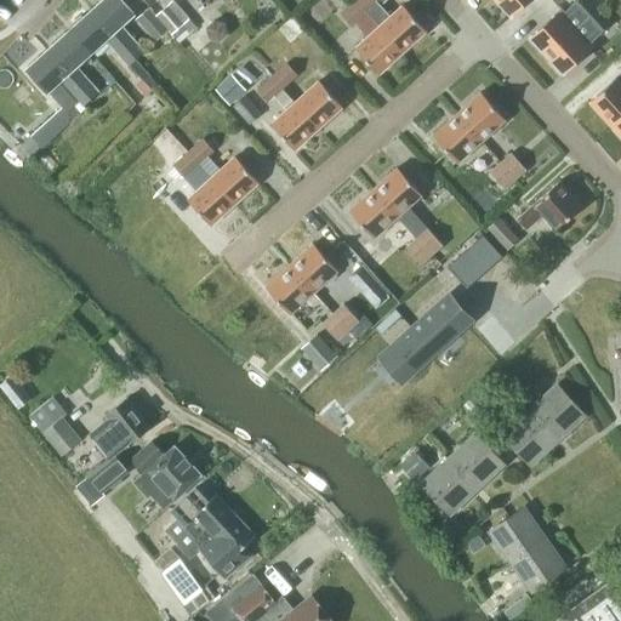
[(137,57),(146,49),(123,24),(136,11),(125,0),(102,0),(93,9),(137,57)]
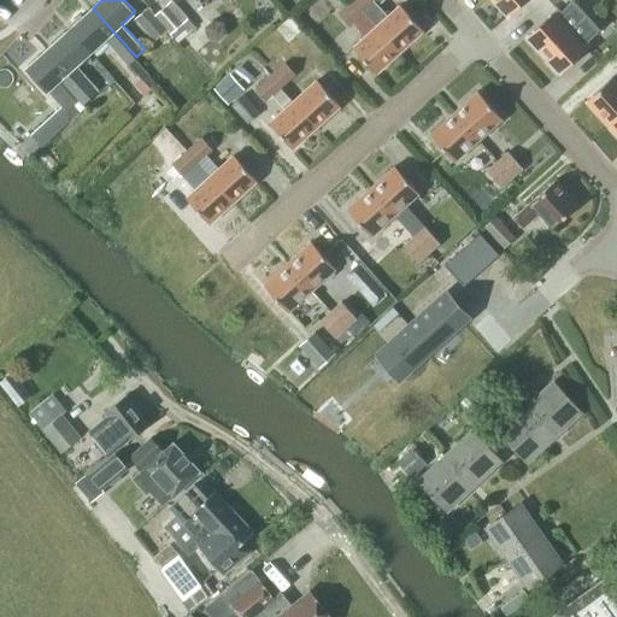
[(168,30),(166,30),(175,40),(186,29),(188,33),(195,27),(171,0),(170,0),(154,15),(168,30)]
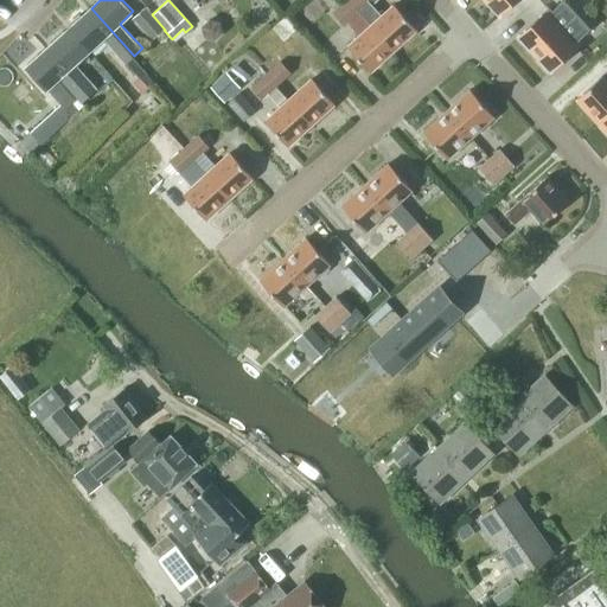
[(394,5),(379,18),(368,4),(371,0),(349,0),(349,1),(358,12),(371,26),(394,51),(416,30),(394,5)]
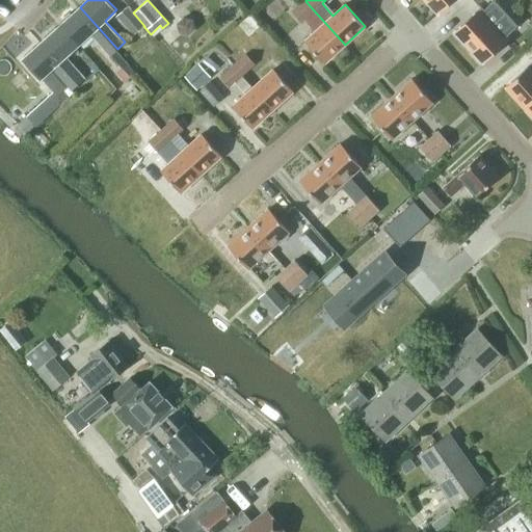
[(425,0),(437,14),(451,0),(425,0)]
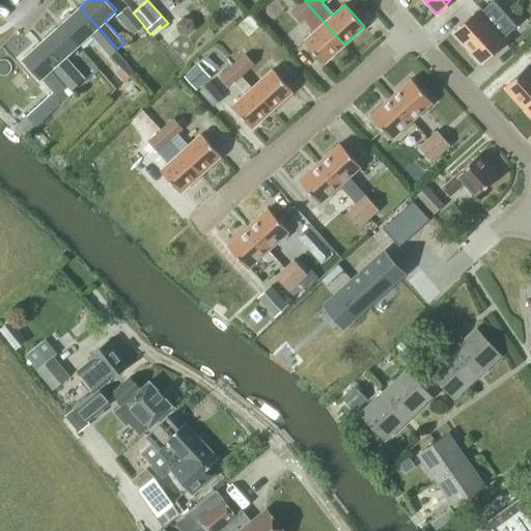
[(500,18),(511,8),(503,0),(493,0),(488,4),(500,18)]
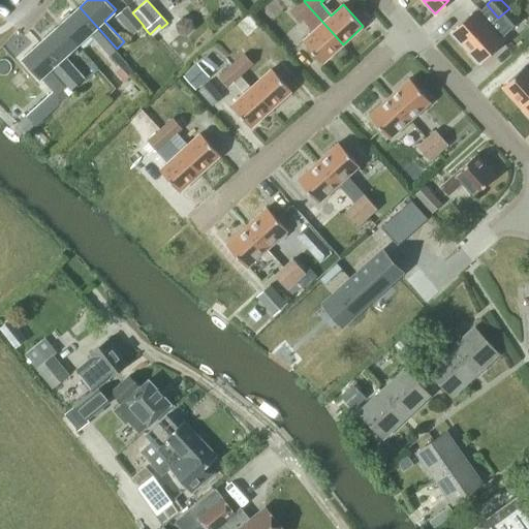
[(299,23),(312,10),(304,1),(290,12),(299,23)]
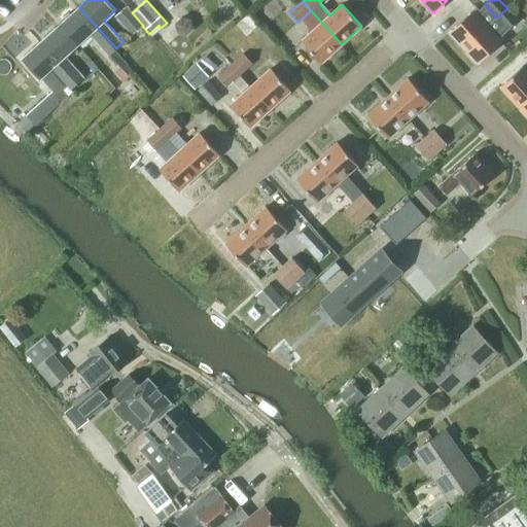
[(450,31),(464,47),(490,24),(496,18),(485,4),(478,10),(476,8),(472,11),(450,31)]
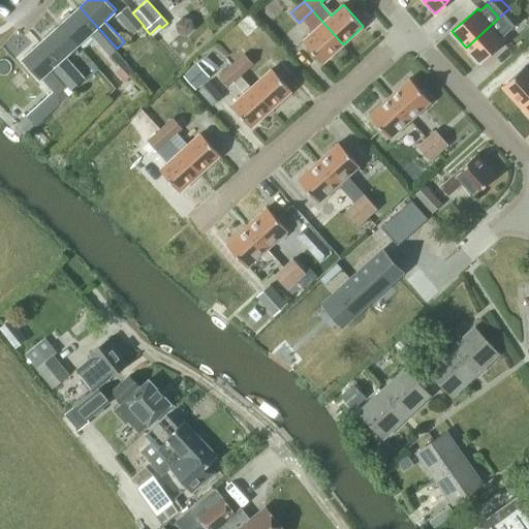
[(133,35),(143,26),(144,26),(132,12),(127,6),(116,17),(133,35)]
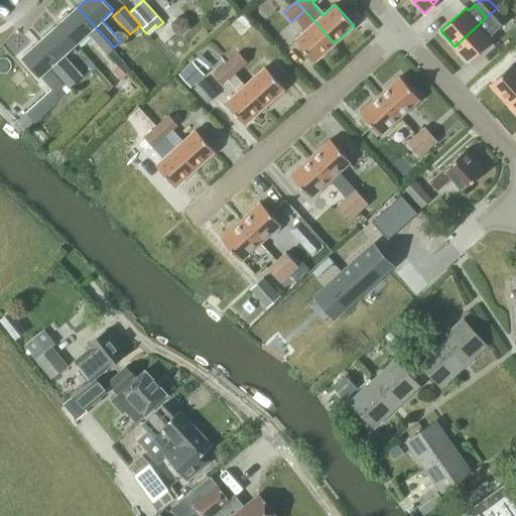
[(109,51),(114,47),(78,7),(60,23),(77,41),(90,30),(109,51)]
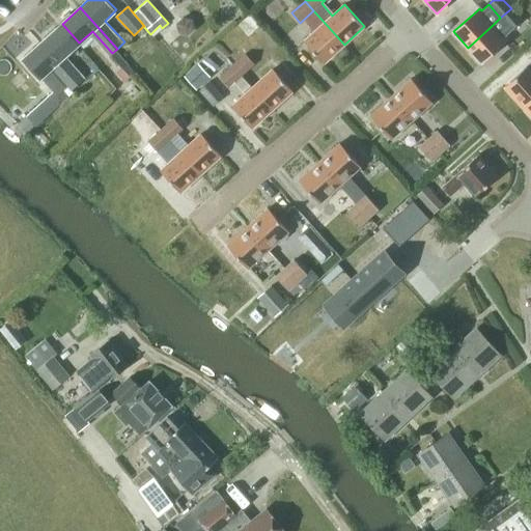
[(507,39),(504,35),(510,29),(511,30),(522,21),(511,8),(500,18),(505,23),(498,29),(494,24),(468,48),(482,63),(504,43),(507,39)]
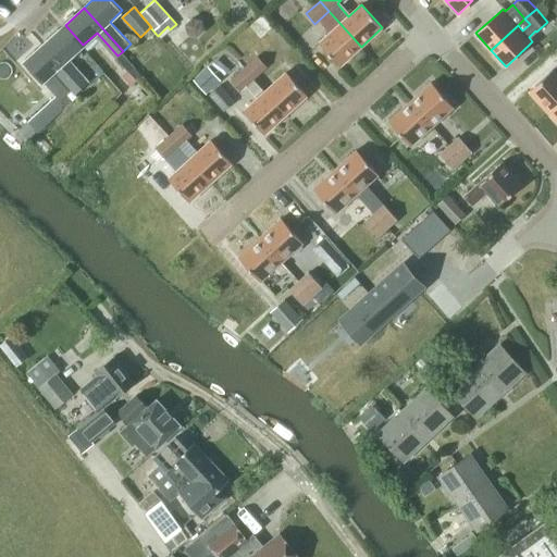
[(201,20),(192,17),(184,25),(186,35),(196,38),(203,31),(201,20)]
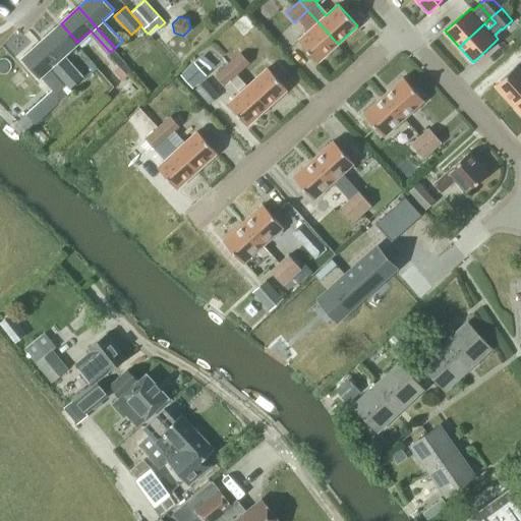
[(317,62),(338,44),(319,22),(298,41),(317,62)]
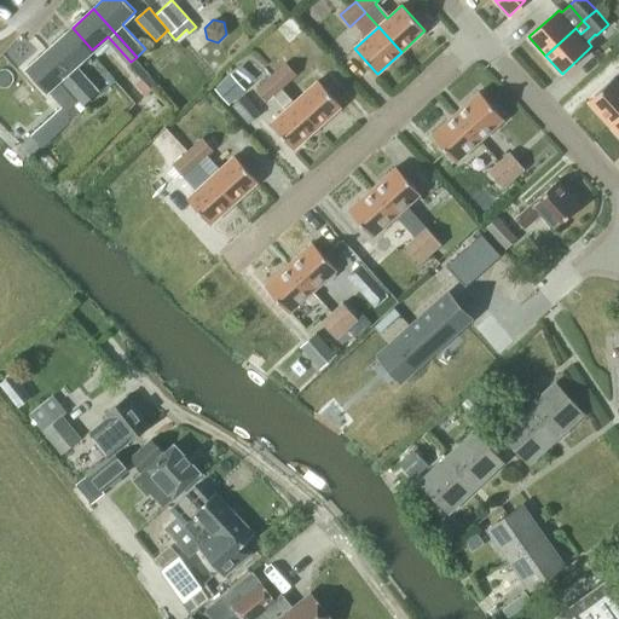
[(77,64),(92,50),(73,28),(51,46),(94,94),(100,88),(77,64)]
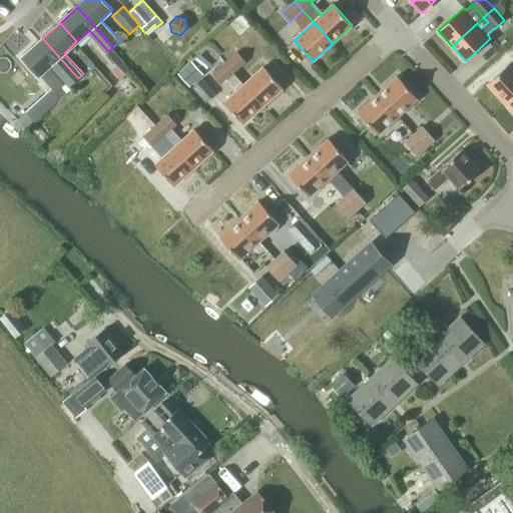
[(71,84),(78,78),(42,38),(24,54),(41,73),(52,63),(71,84)]
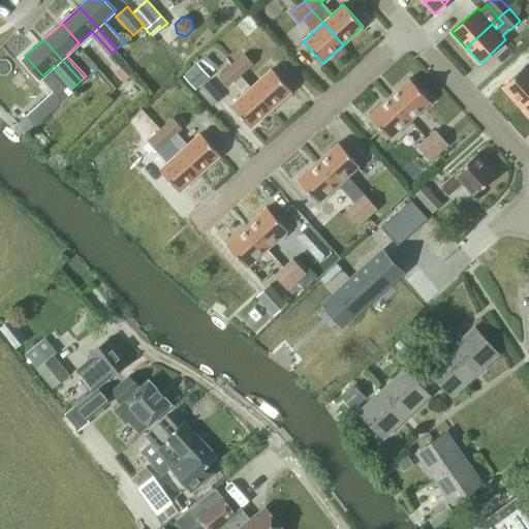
[(241,75),(254,64),(244,53),(231,64),(241,75)]
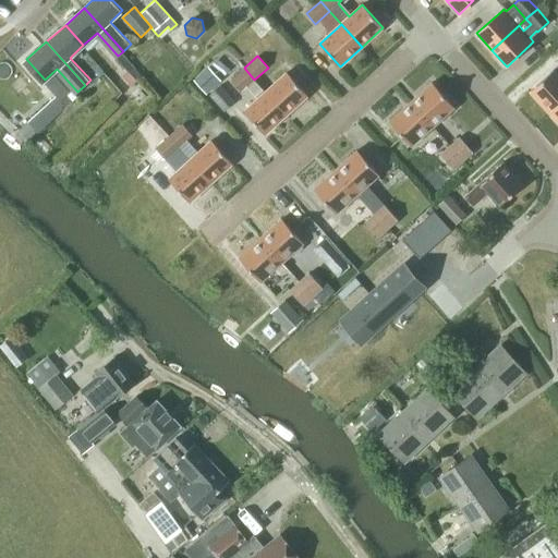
[(254,80),(244,68),(230,81),(240,93),(247,86),(254,80)]
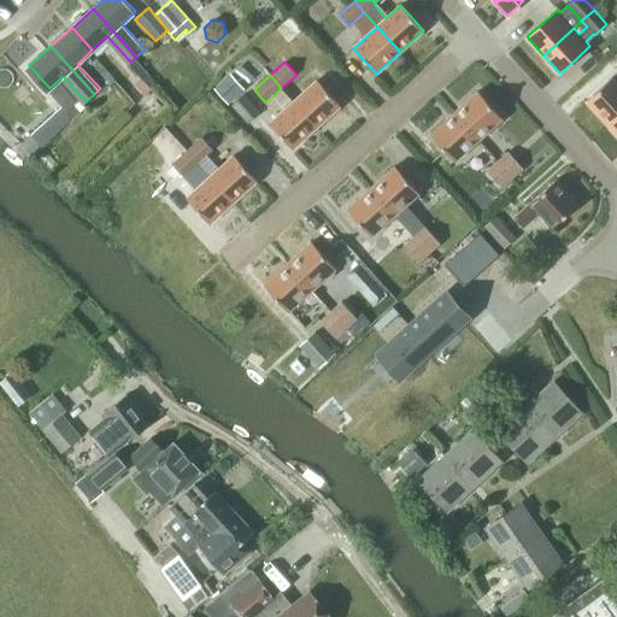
[(63,103),(31,134),(42,145),(43,144),(46,146),(70,122),(88,105),(86,101),(63,76),(50,88),(63,103)]
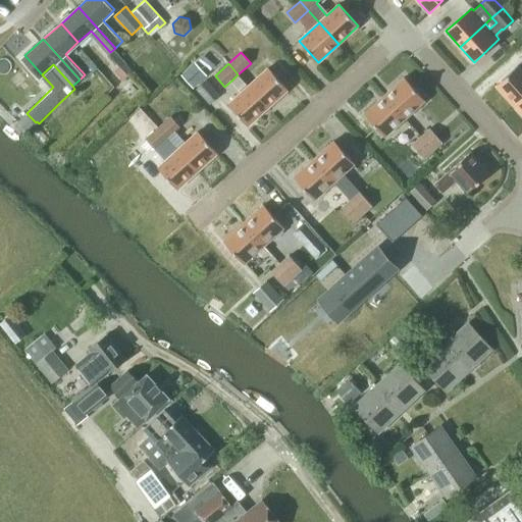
[(514,106),(521,98),(521,71),(517,66),(496,86),(514,106)]
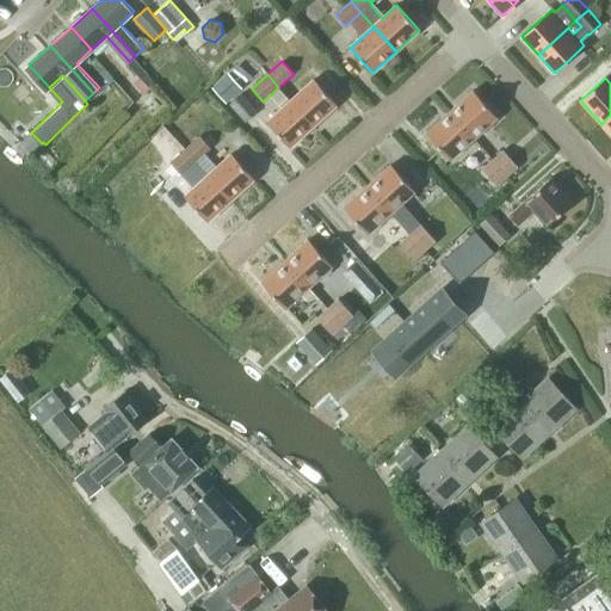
[(314,127),(337,105),(315,80),(291,102),(314,127)]
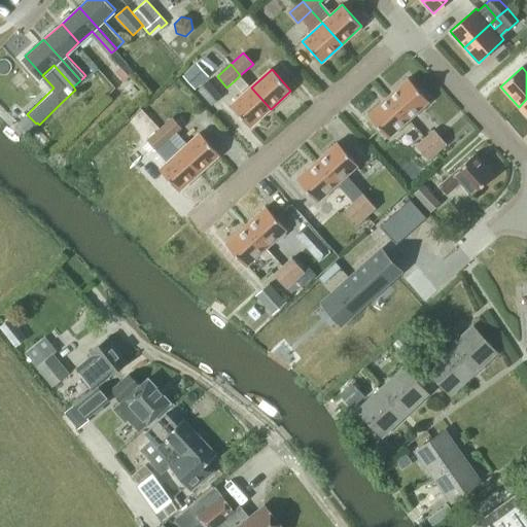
[(250,128),(271,109),(251,88),(240,75),(234,81),(244,94),(231,106),(250,128)]
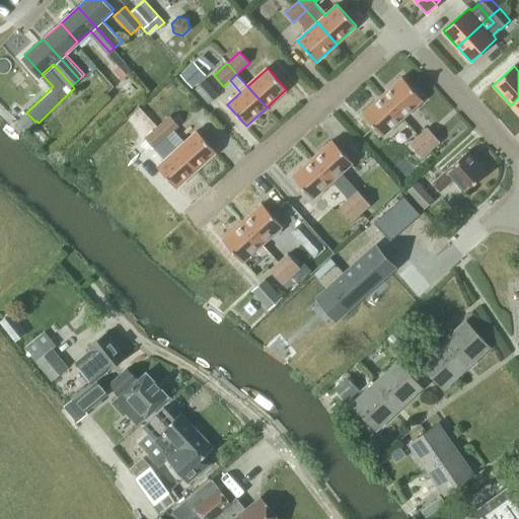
[(402,118),(423,100),(403,78),(383,96),(402,118)]
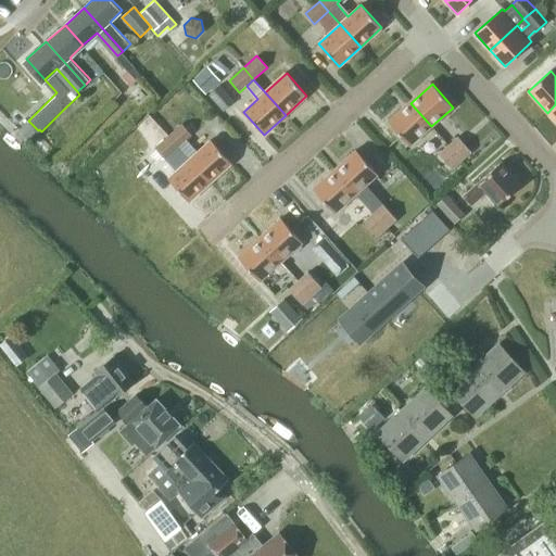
[(235,101),(219,85),(209,95),(223,112),(235,101)]
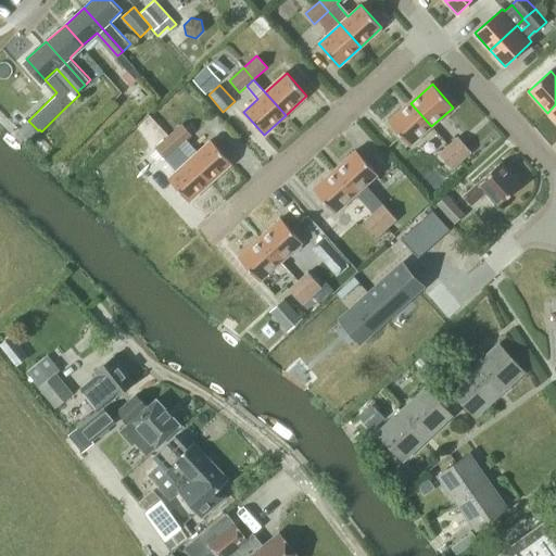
[(409,146),(431,126),(411,103),(389,123),(409,146)]
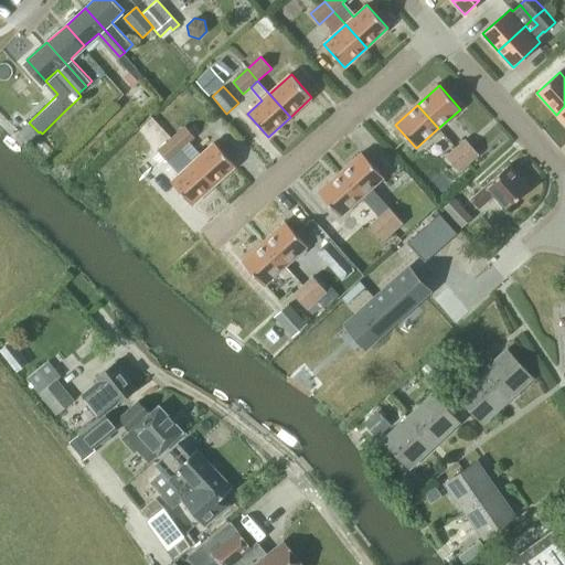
[(29,142),(39,132),(29,123),(19,132),(29,142)]
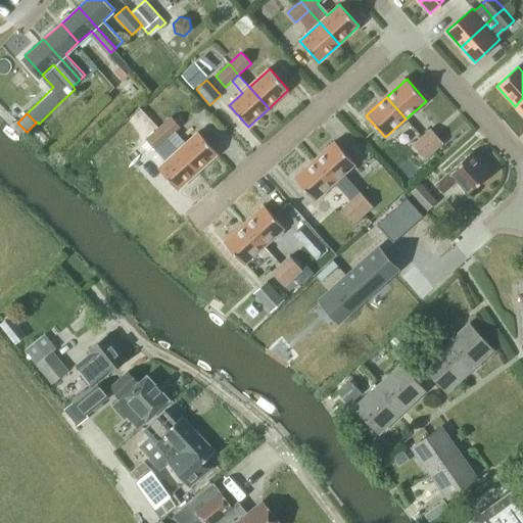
[(198,132),(186,143),(176,131),(180,127),(171,115),(158,128),(168,138),(179,150),(197,172),(218,153),(198,132)]
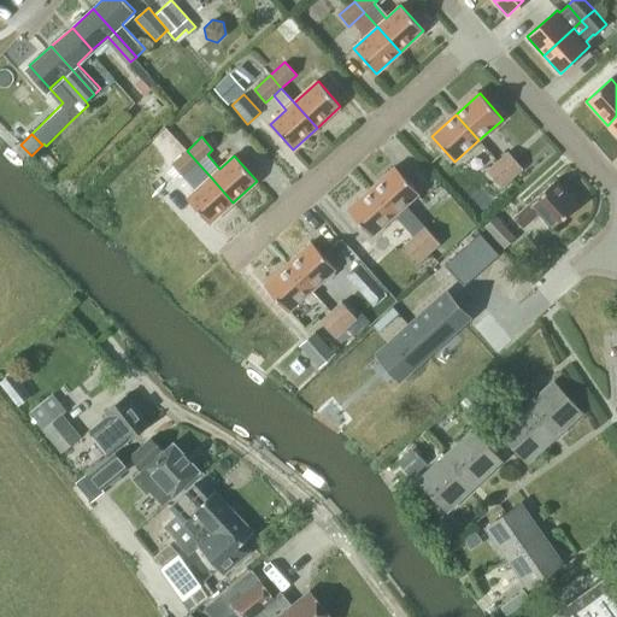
[(182,177),(198,163),(187,151),(171,164),(182,177)]
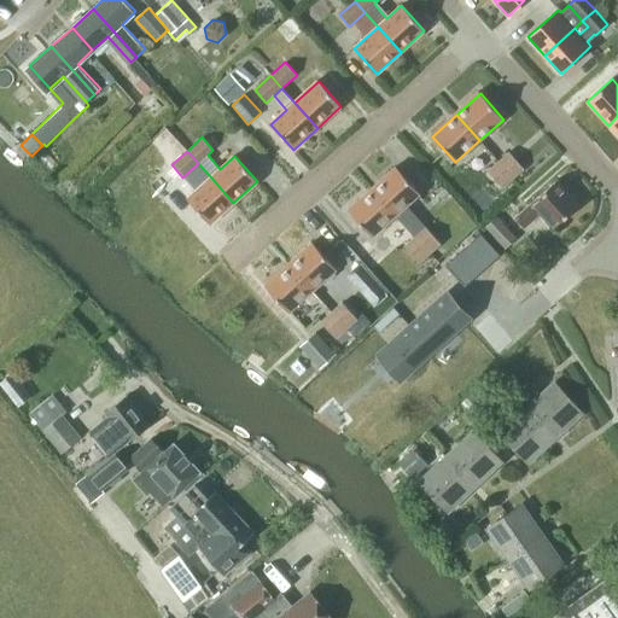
[(499,161),(514,179),(524,169),(508,151),(499,161)]
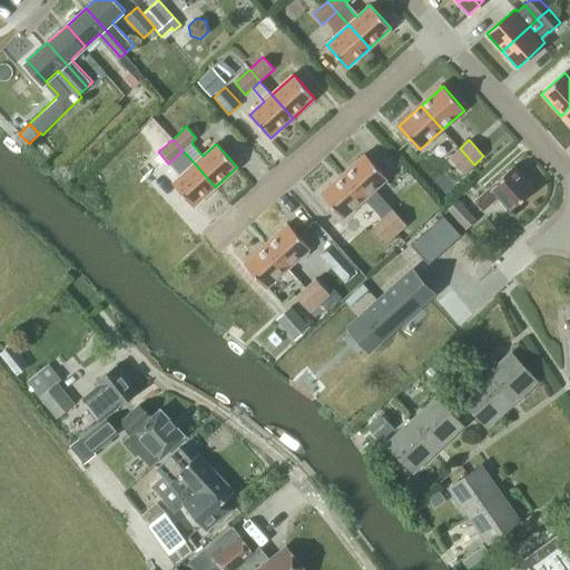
[(463,174),(474,165),(460,148),(449,157),(463,174)]
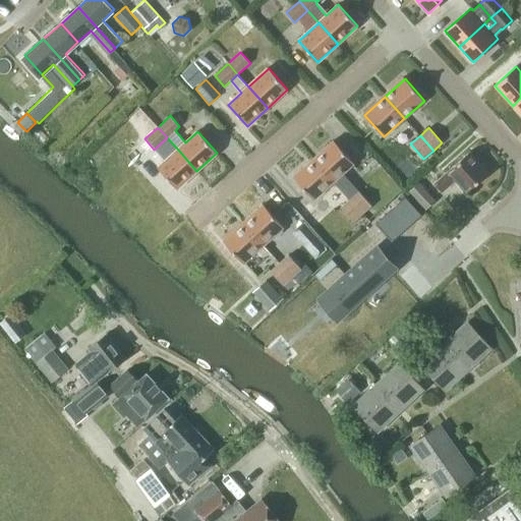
[(334,182),(354,164),(335,142),(314,161),(334,182)]
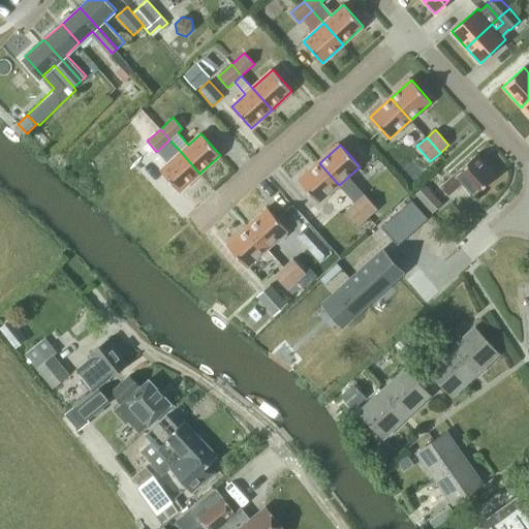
[(180,192),(199,174),(181,152),(160,170),(180,192)]
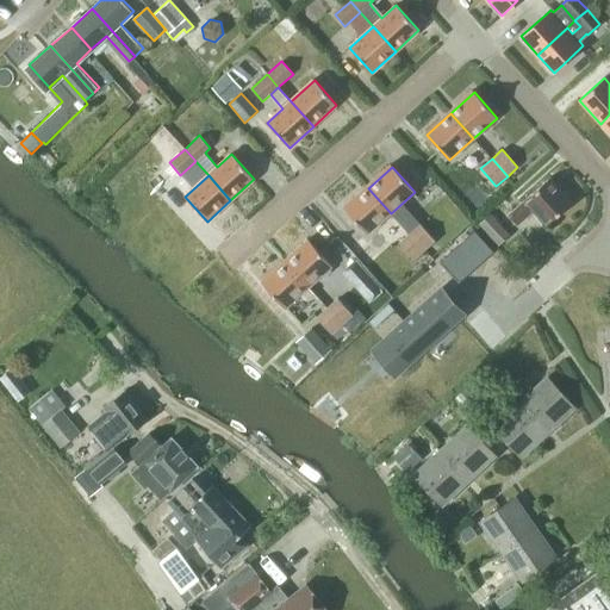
[(546,225),(572,201),(551,178),(523,201),(509,215),(517,224),(533,211),(546,225)]
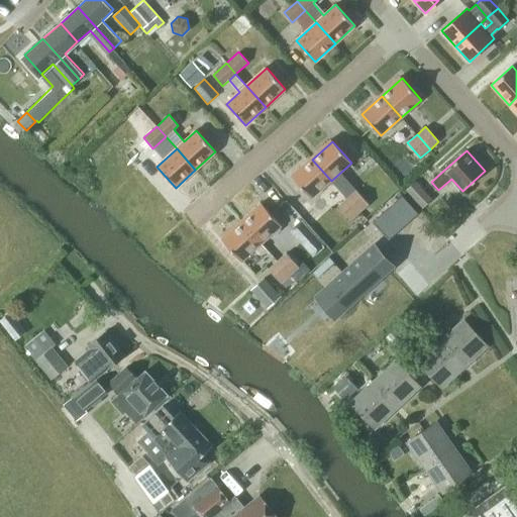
[(312,198),(331,181),(312,160),(293,177),(312,198)]
